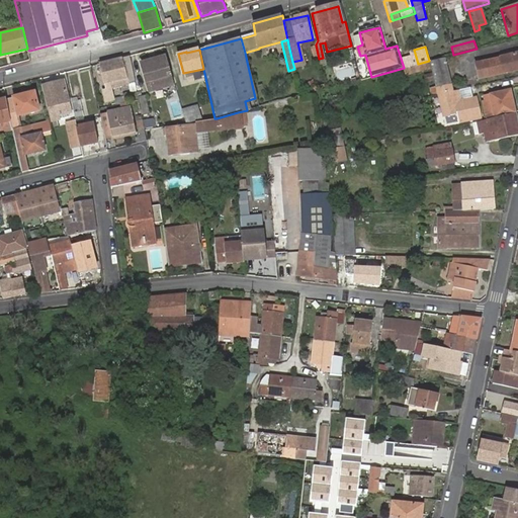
[(517,69),(517,52),(500,57),(501,59),(477,64),(479,78),(517,69)]
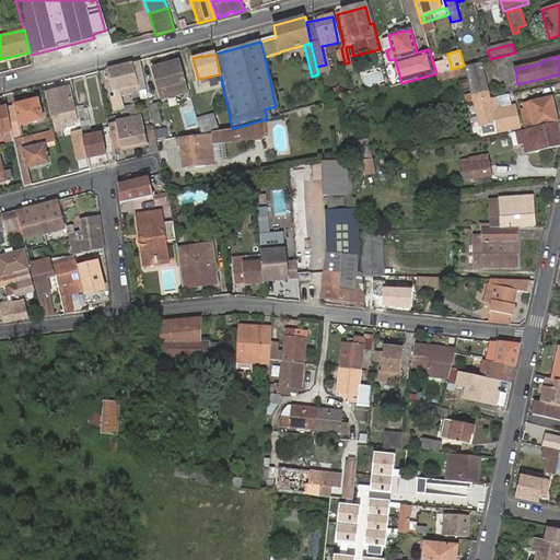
[(140,59),(107,68),(115,96),(120,95),(147,89),(140,59)]
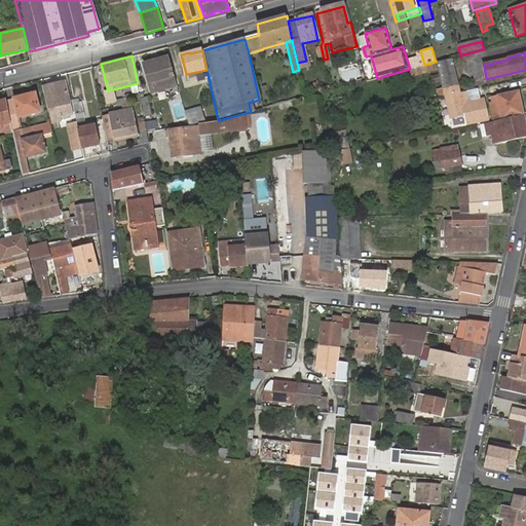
[(139,63),(146,90),(174,83),(165,55),(139,63)]
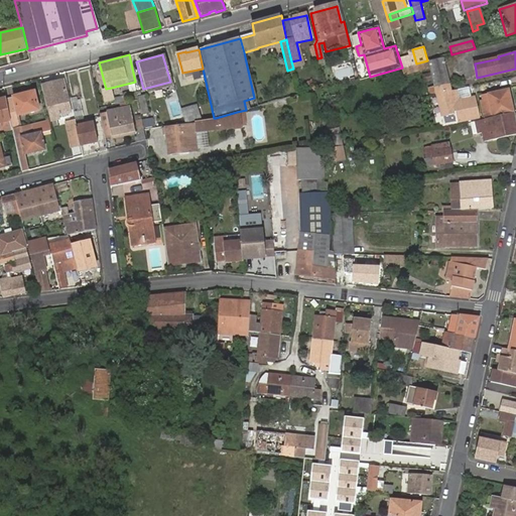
[(437,95),(452,92),(443,59),(429,62),(429,60),(427,60),(416,63),(402,68),(404,76),(431,70),(437,95)]
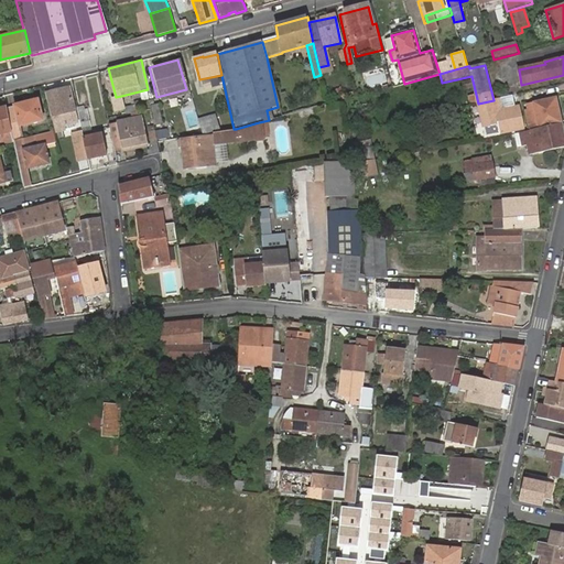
[(63,122),(76,119),(68,89),(47,94),(57,132),(65,130),(63,122)]
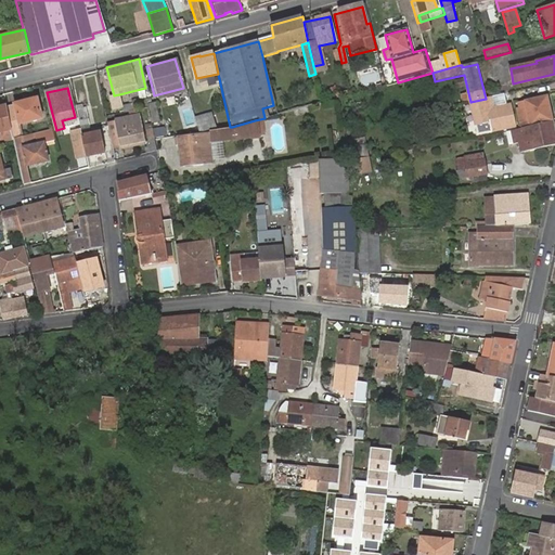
[(507,105),(505,94),(492,97),(494,108),(507,105)]
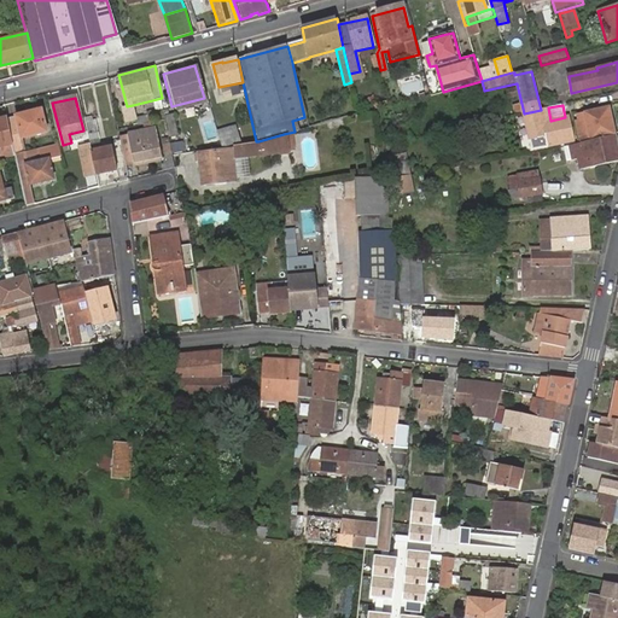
[(548,108),(541,110),(524,114),(532,150),(575,140),(569,117),(565,117),(551,121),(548,108)]
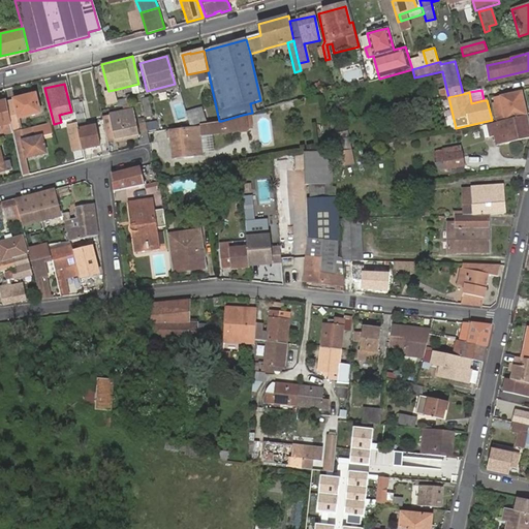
[(527,116),(521,92),(495,98),(499,117),(496,118),(497,122),(527,116)]
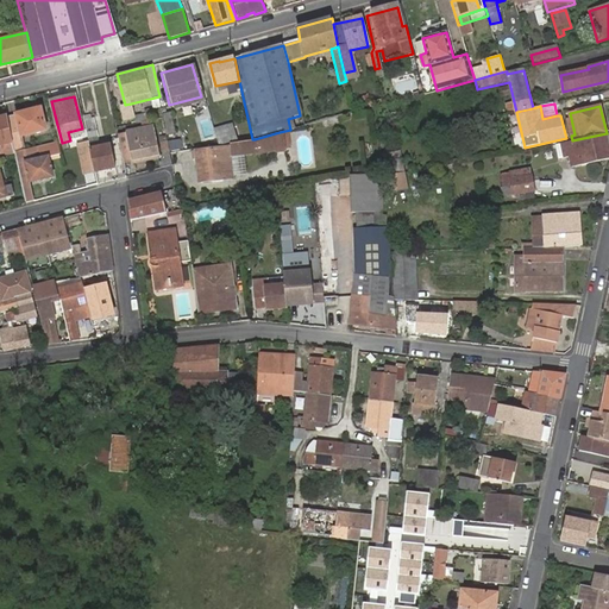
[(8,118),(16,152),(23,150),(20,138),(45,131),(39,108),(31,110),(32,112),(8,118)]
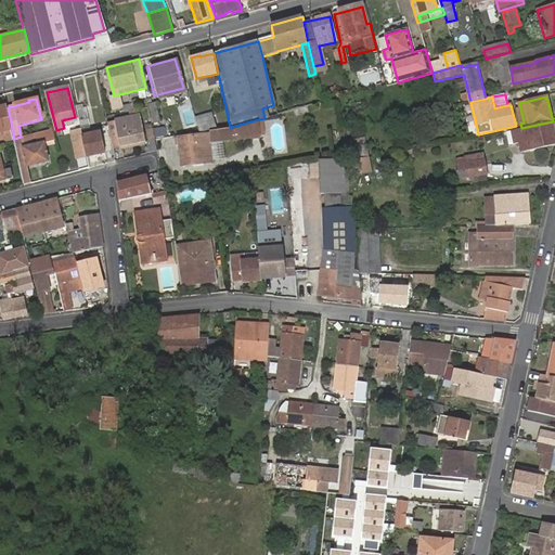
[(147,104),(149,107),(151,118),(160,116),(157,102),(147,104)]
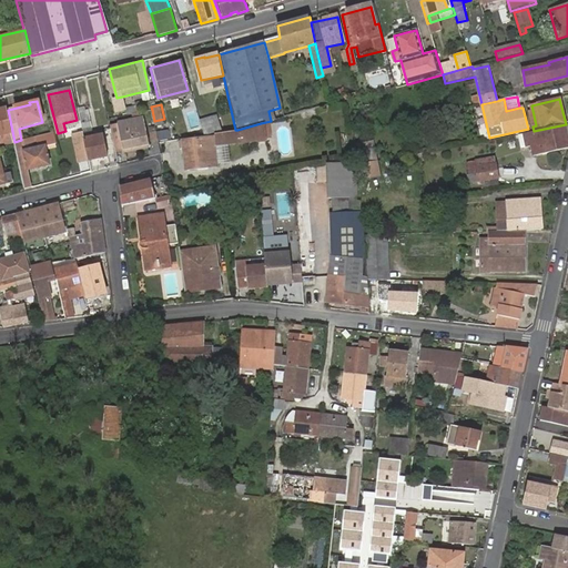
[(8,110),(8,109),(0,110),(0,134),(1,134),(3,146),(14,144),(14,142),(8,110)]
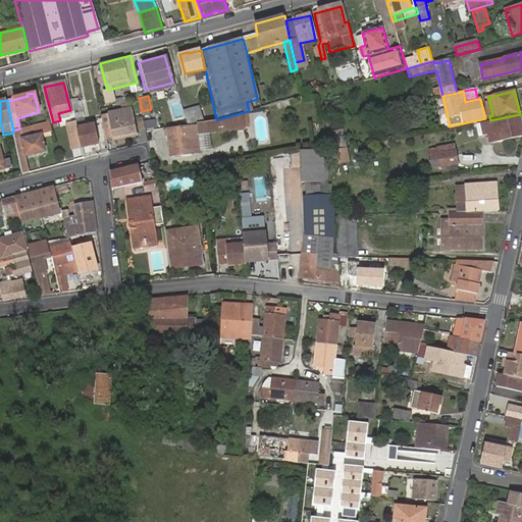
[(80,101),(72,102),(75,119),(84,117),(80,101)]
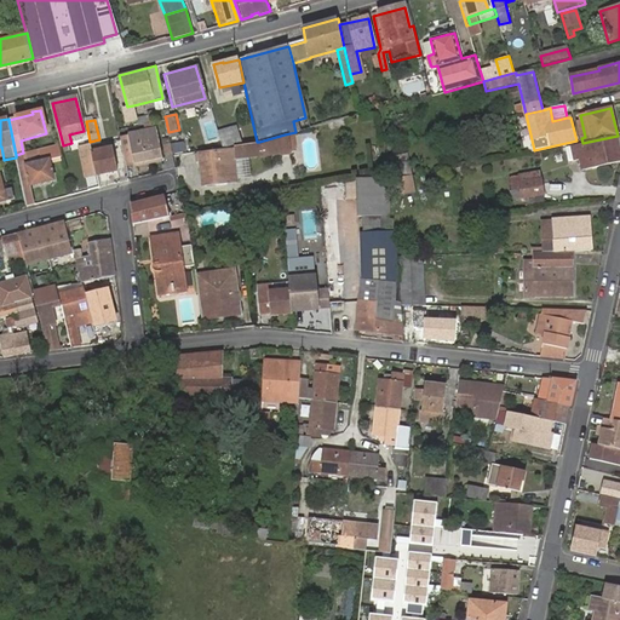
[(217,130),(223,148),(234,147),(240,145),(235,127),(217,130)]
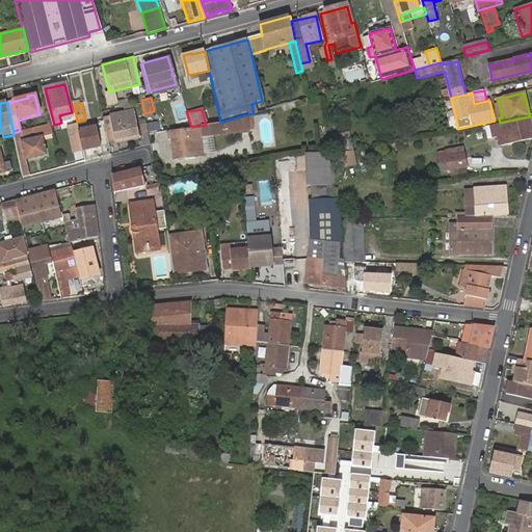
[(135,111),(111,116),(117,142),(140,137),(135,111)]
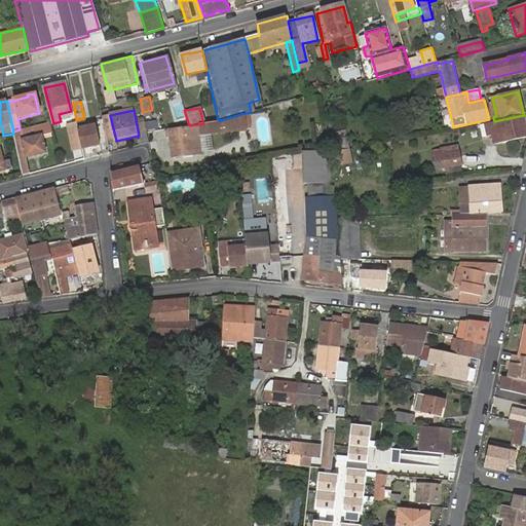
[(74,118),(71,111),(59,114),(61,121),(74,118)]
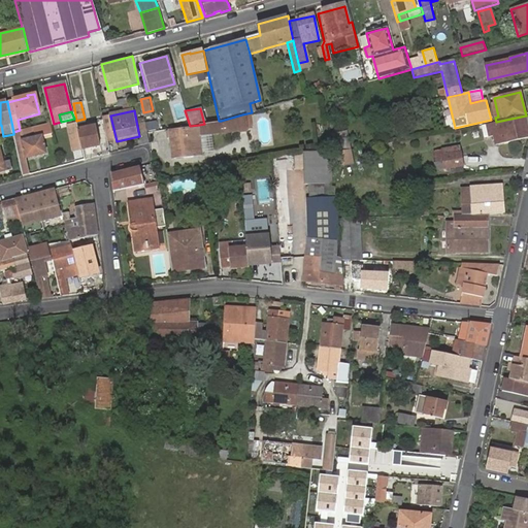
[(252,112),(242,114),(246,130),(255,128),(252,112)]
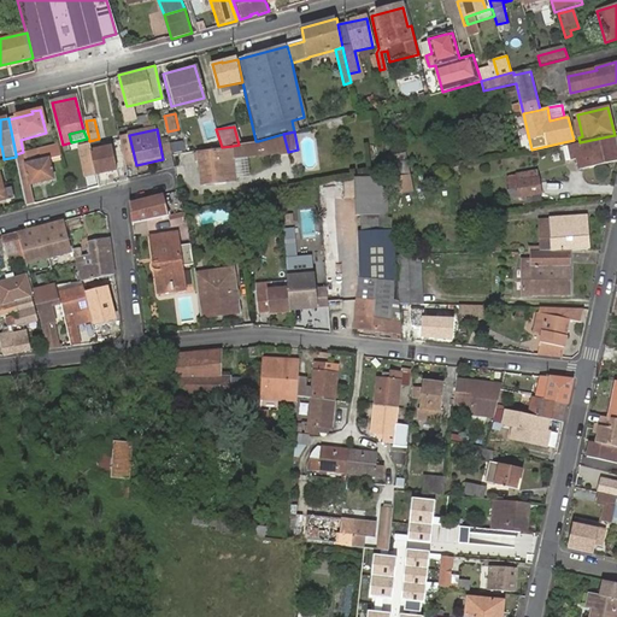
[(256,141),(239,145),(233,146),(233,147),(197,152),(199,164),(203,186),(236,181),(234,158),(288,152),(283,134),(258,141),(256,141)]
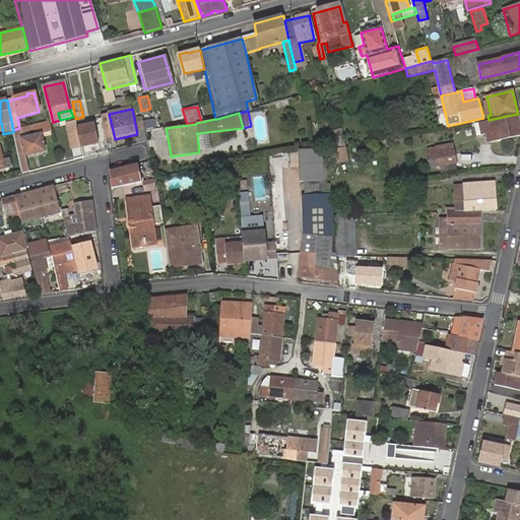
[(109,114),(101,116),(102,124),(106,140),(106,141),(115,139),(109,114)]
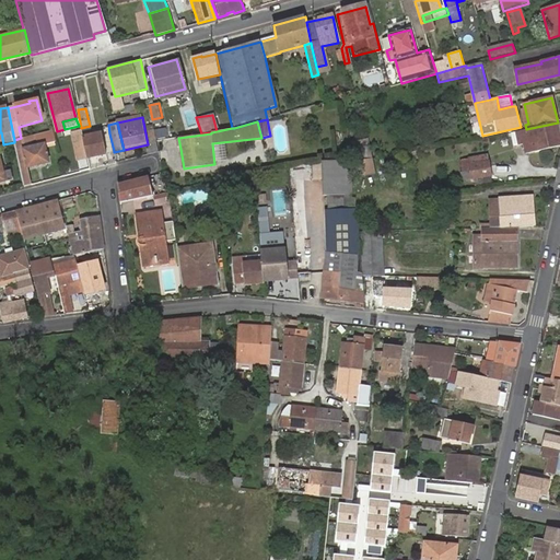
[(559,146),(559,144),(558,123),(526,129),(517,131),(520,146),(524,144),(525,153),(559,146)]
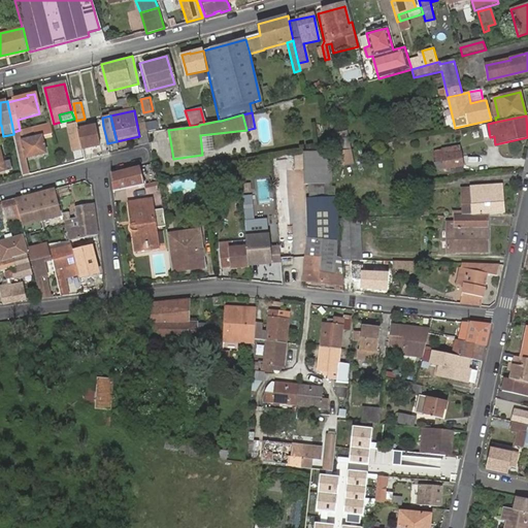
[(139,119),(143,144),(150,143),(147,133),(144,118),(139,119)]
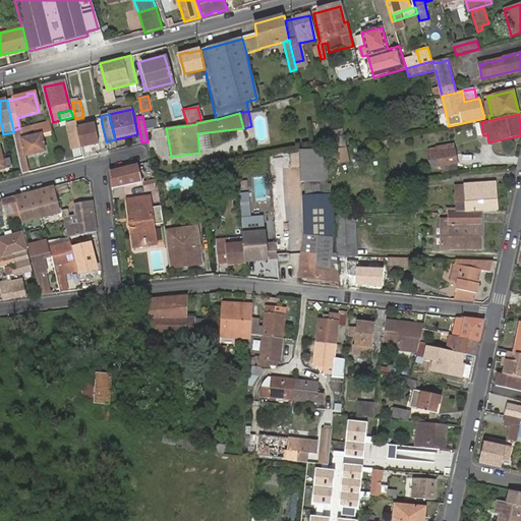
[(77,127),(81,147),(99,142),(95,126),(94,124),(85,125),(83,117),(75,119),(75,121),(77,127)]
